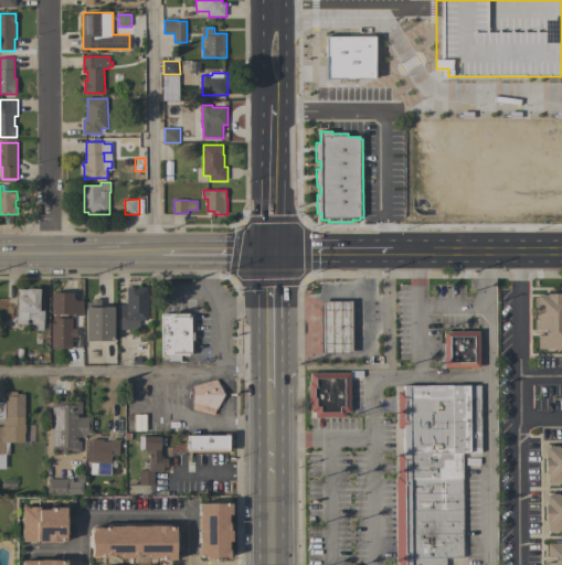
[(149,320),(141,320),(141,329),(120,330),(120,305),(128,305),(128,287),(149,287),(149,320)]
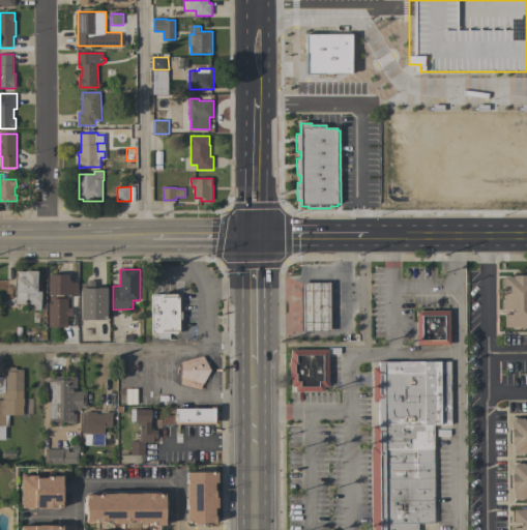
[(42,310),(36,310),(36,303),(33,303),(33,306),(26,306),(26,303),(18,303),(18,292),(17,292),(17,277),(19,277),(19,271),(27,271),(27,270),(38,271),(38,293),(42,293),(42,310)]
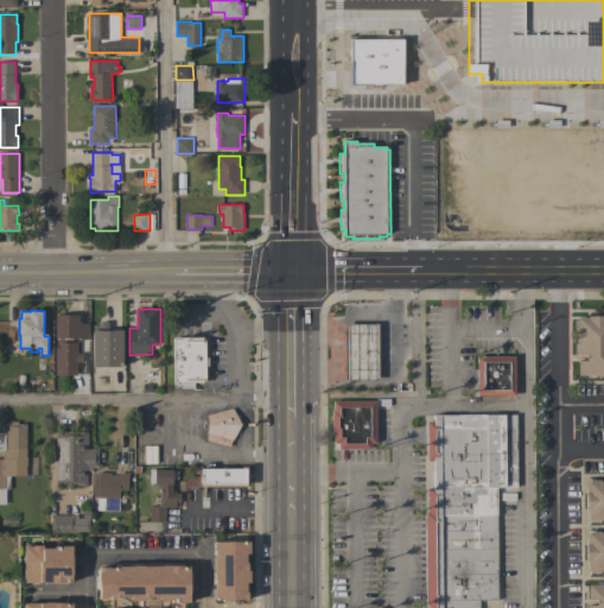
[(91,340),(81,340),(81,337),(57,337),(57,315),(80,315),(80,321),(83,321),(83,323),(91,323),(91,340)]
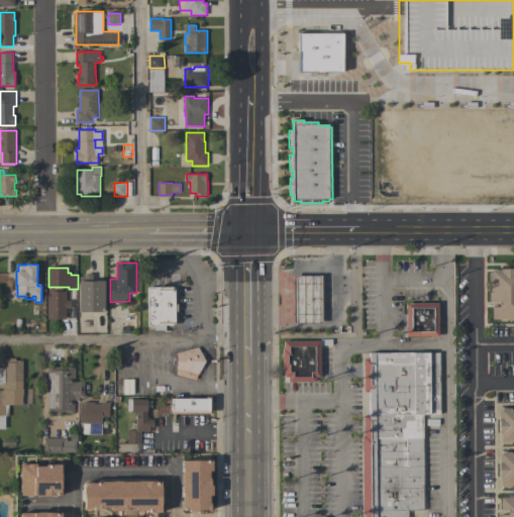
[(502,270),(502,268),(513,269),(513,322),(511,322),(511,319),(508,319),(508,322),(501,322),(501,319),(493,319),(494,306),(500,306),(500,301),(491,301),(491,292),(493,292),(493,270),(502,270)]
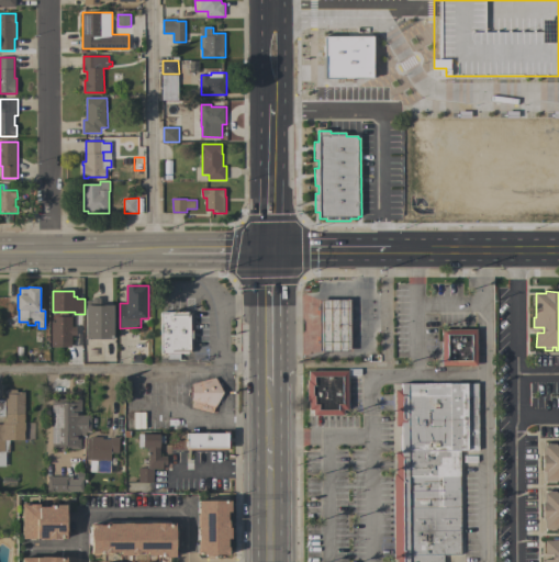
[(114,338),(87,338),(87,304),(88,304),(88,301),(93,301),(93,298),(102,298),(102,305),(114,305),(114,338)]
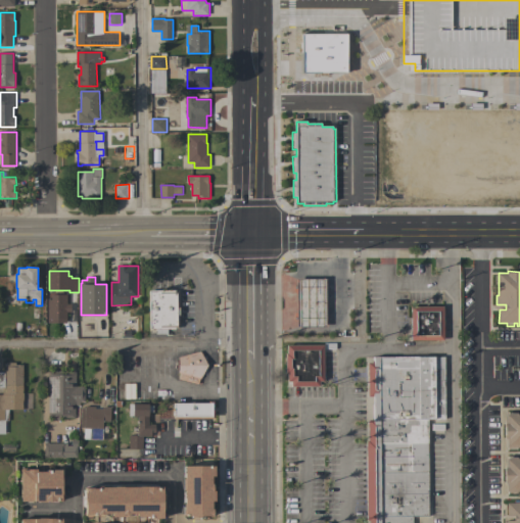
[(327,326),(298,327),(298,278),(327,278),(327,326)]
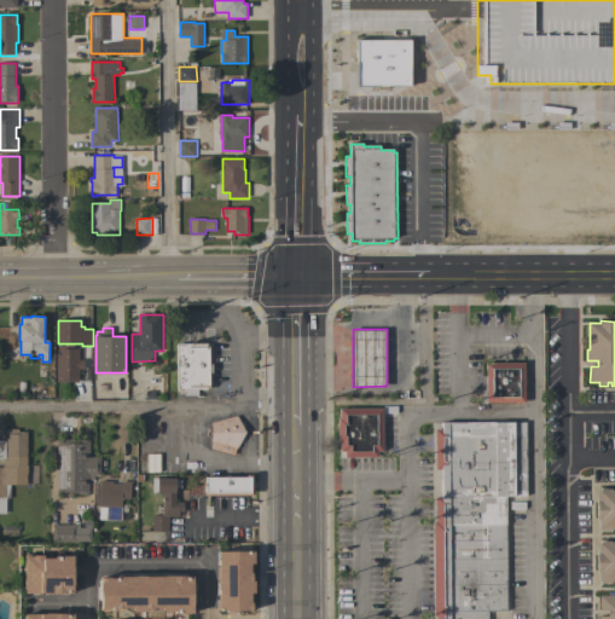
[(214,388),(199,388),(199,395),(187,395),(187,389),(179,389),(178,343),(209,342),(209,346),(213,346),(214,388)]
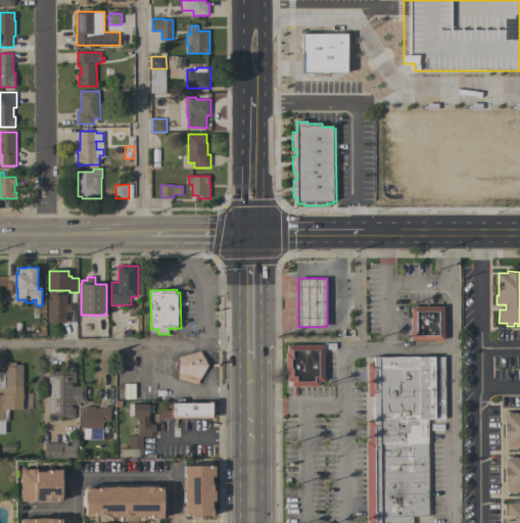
[(49,299),(52,299),(52,294),(68,294),(68,304),(73,303),(73,313),(68,313),(68,323),(49,323),(49,299)]
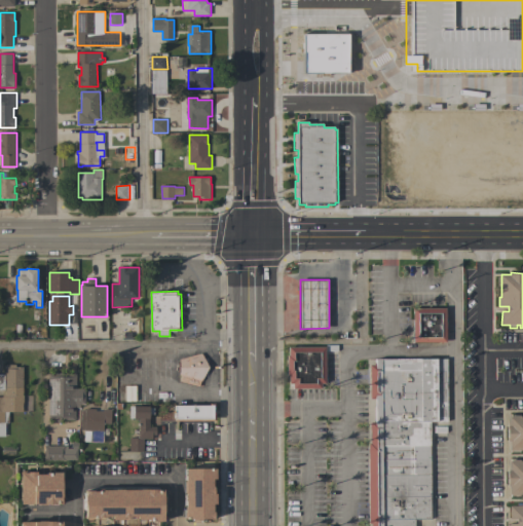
[(448,342),(415,342),(414,308),(447,308),(448,342)]
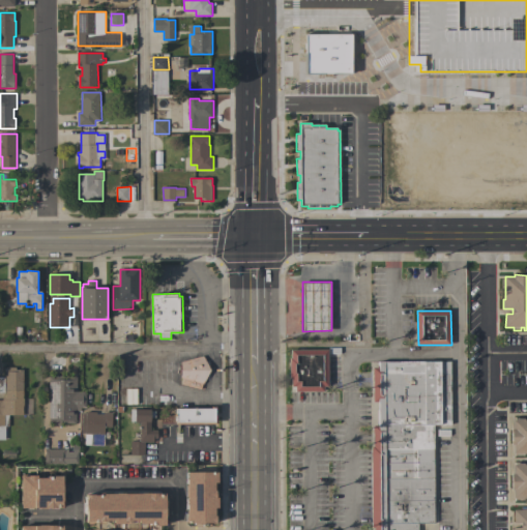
[(329,386),(325,386),(325,391),(296,391),(296,386),(293,386),(293,378),(291,378),(291,358),(292,358),(292,350),(329,350),(329,386)]
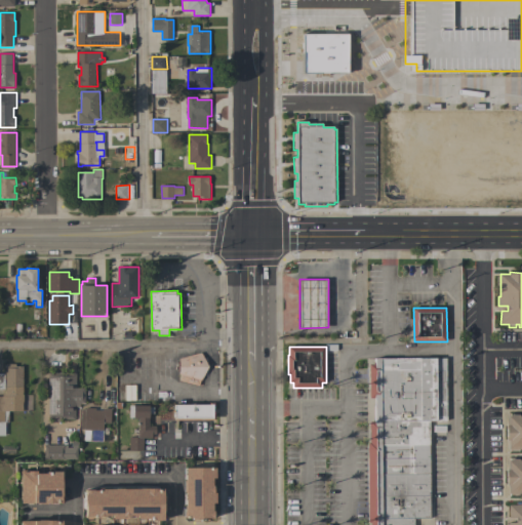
[(203,353),(209,366),(203,380),(202,380),(200,386),(182,380),(184,375),(181,374),(181,359),(203,353)]
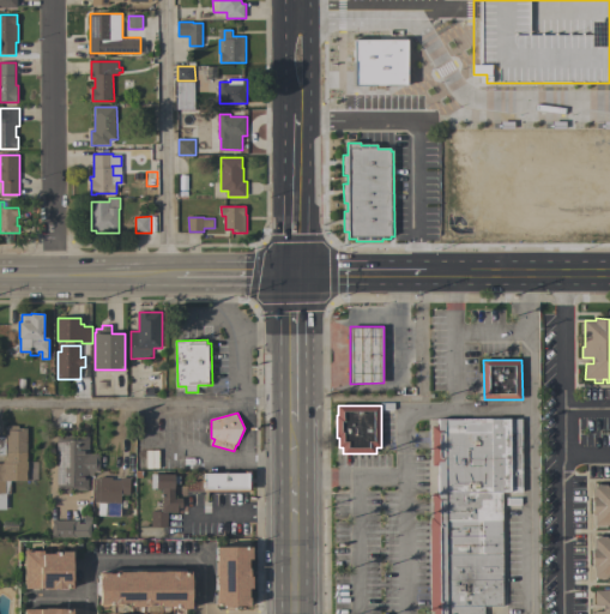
[(503,494),(505,606),(505,609),(487,609),(487,613),(430,613),(428,518),(430,518),(430,517),(432,517),(430,495),(434,495),(434,493),(438,493),(438,467),(432,467),(430,427),(433,427),(433,426),(438,426),(438,422),(440,422),(440,420),(523,419),(524,492),(524,494),(503,494)]
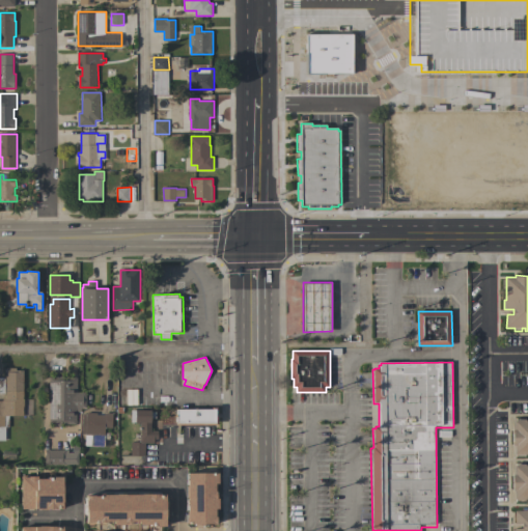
[(24,416),(10,416),(10,426),(7,426),(7,440),(0,440),(0,400),(4,400),(4,398),(6,398),(6,367),(17,368),(17,370),(25,370),(24,416)]
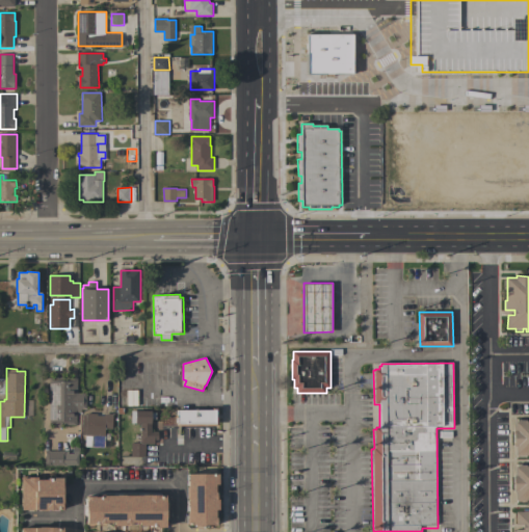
[(51,377),(79,377),(79,394),(87,394),(87,408),(78,408),(78,425),(51,425),(51,377)]
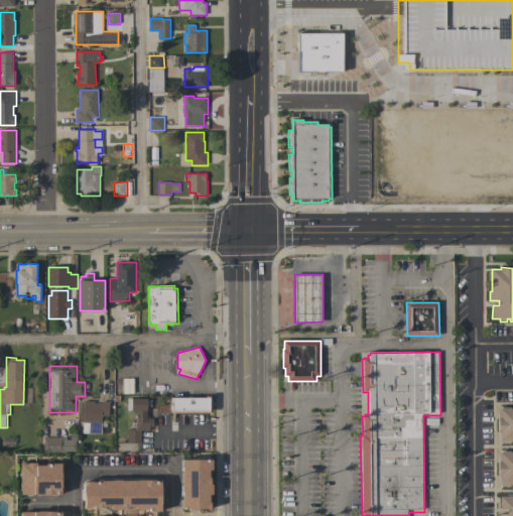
[(172,412),(172,397),(181,397),(213,397),(213,412),(172,412)]
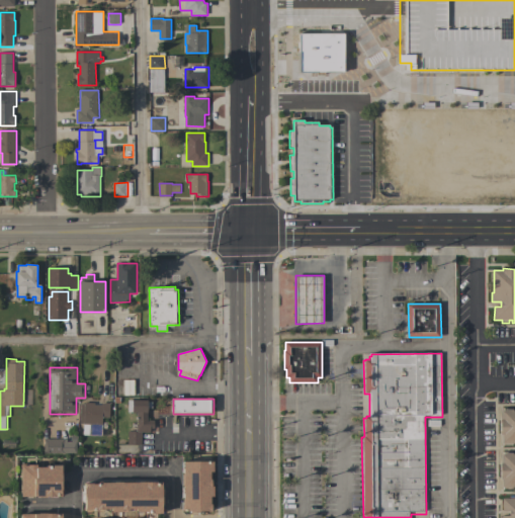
[(143,445),(135,444),(135,431),(137,432),(138,412),(133,412),(134,400),(149,400),(149,402),(153,402),(153,408),(149,408),(149,420),(156,420),(155,432),(143,432),(143,445)]
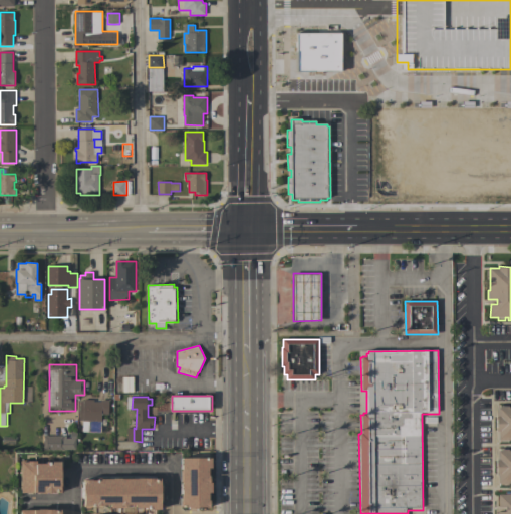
[(109,415),(103,414),(102,432),(84,432),(84,421),(80,421),(81,401),(85,401),(85,399),(95,400),(94,402),(102,402),(102,400),(110,400),(109,415)]
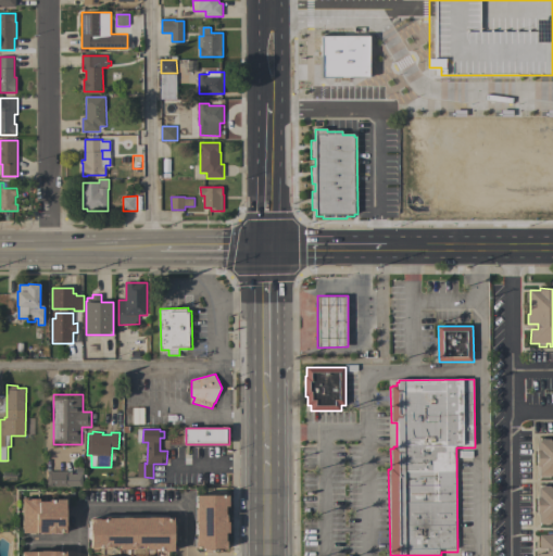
[(552,476),(552,478),(542,478),(542,476),(540,476),(540,466),(538,466),(538,450),(540,450),(540,440),(542,440),(542,438),(552,438),(552,440),(552,476)]
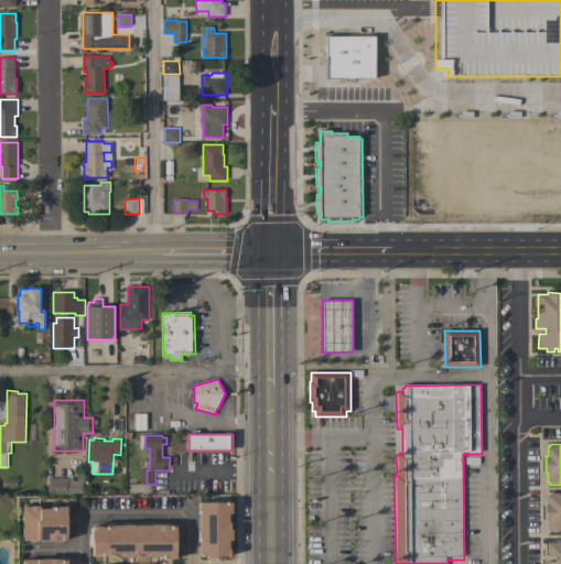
[(50,494),(49,477),(73,477),(73,481),(84,480),(84,494),(50,494)]
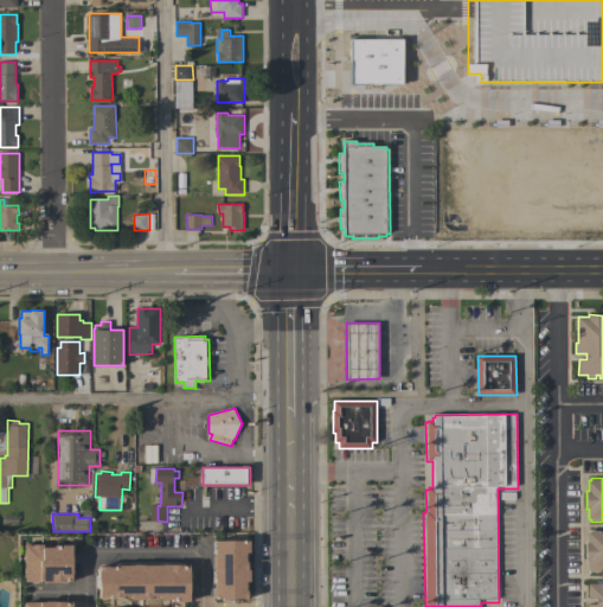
[(602,574),(591,574),(591,570),(589,570),(589,561),(588,561),(588,543),(589,543),(589,532),(591,532),(591,529),(602,529),(602,532),(602,574)]
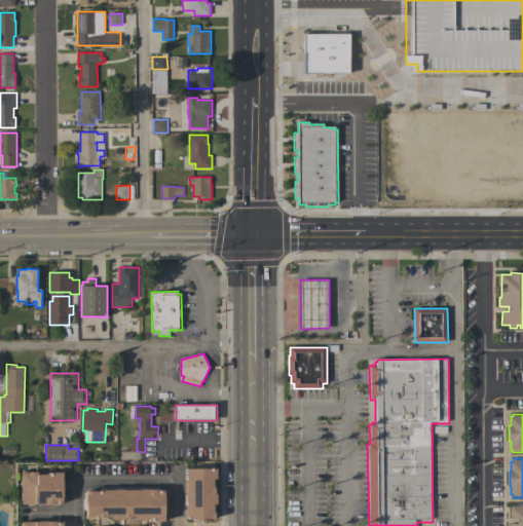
[(21,468),(23,467),(23,468),(39,470),(47,471),(51,471),(51,468),(60,470),(60,471),(67,471),(67,473),(66,473),(67,489),(63,488),(63,505),(57,505),(53,508),(23,504),(22,508),(20,508),(21,468)]
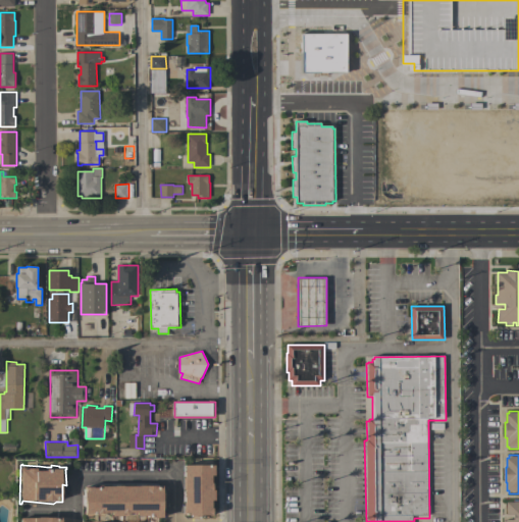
[(215,465),(215,475),(211,475),(211,481),(213,481),(213,489),(215,489),(215,500),(212,500),(212,507),(213,507),(213,515),(201,515),(201,516),(192,516),(192,515),(187,515),(187,514),(184,514),(184,503),(185,503),(185,489),(184,489),(184,476),(186,476),(186,473),(185,473),(185,465),(215,465)]
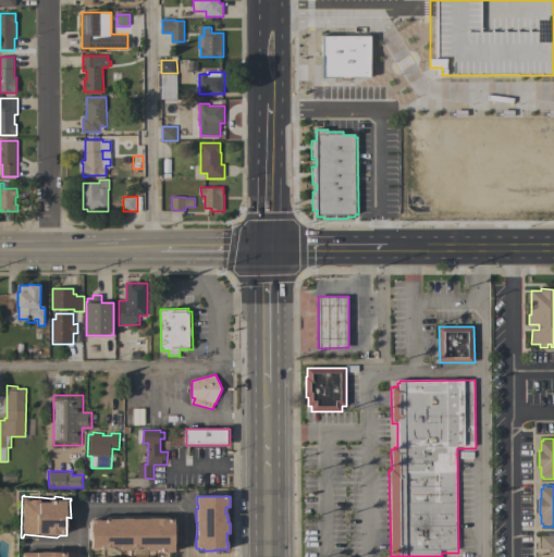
[(179,546),(177,546),(177,552),(155,554),(155,553),(105,551),(105,549),(89,549),(88,518),(102,517),(102,516),(119,515),(119,517),(130,517),(131,515),(146,515),(146,517),(176,516),(179,546)]
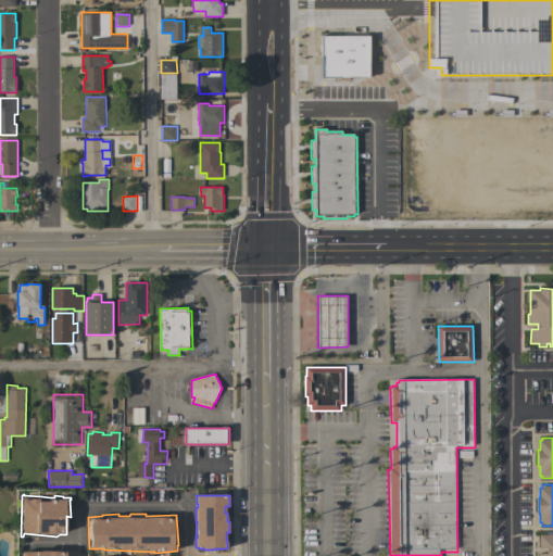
[(552,555),(538,555),(538,554),(540,554),(548,553),(548,548),(541,548),(540,534),(549,534),(549,532),(552,532),(552,555)]
